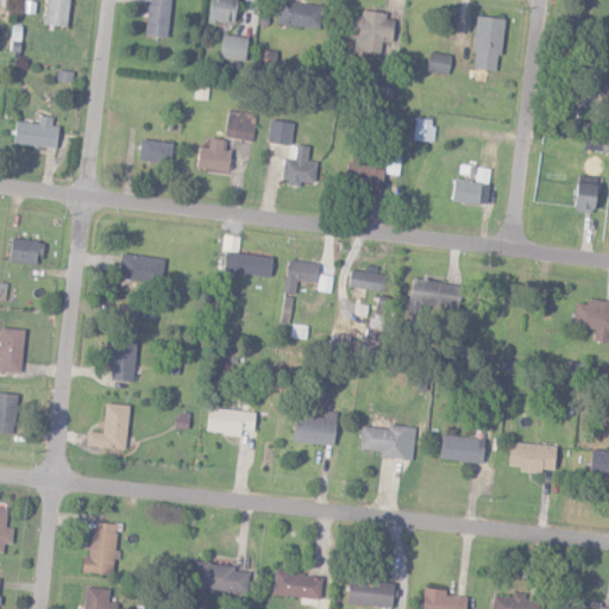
[(68,26),(68,0),(45,0),(44,25),(68,26)]
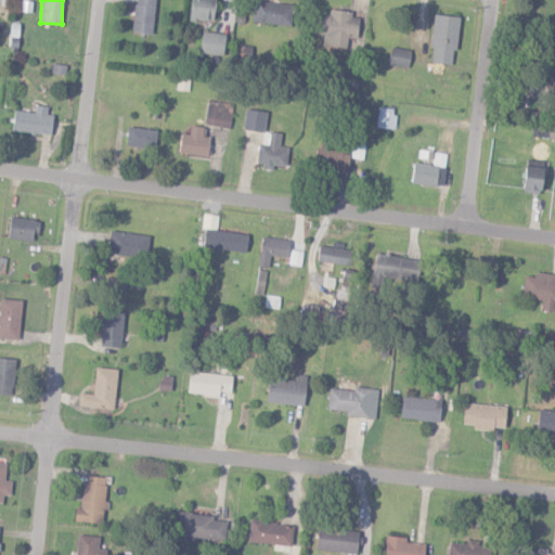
[(132,0),(132,33),(153,33),(154,0),(132,0)]
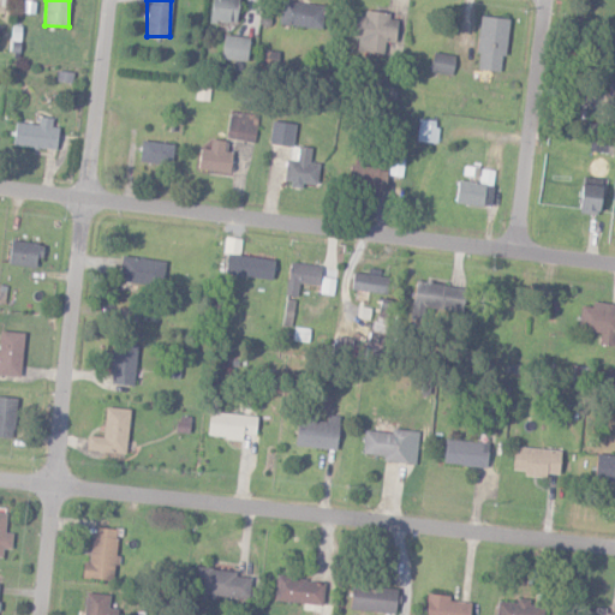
[(236,22),(237,0),(210,0),(210,21),(236,22)]
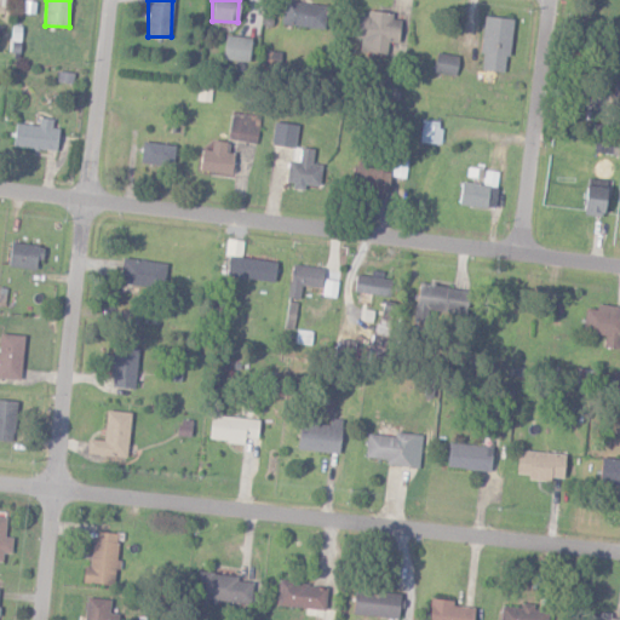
[(282,26),(325,28),(326,5),(283,3),(282,26)]
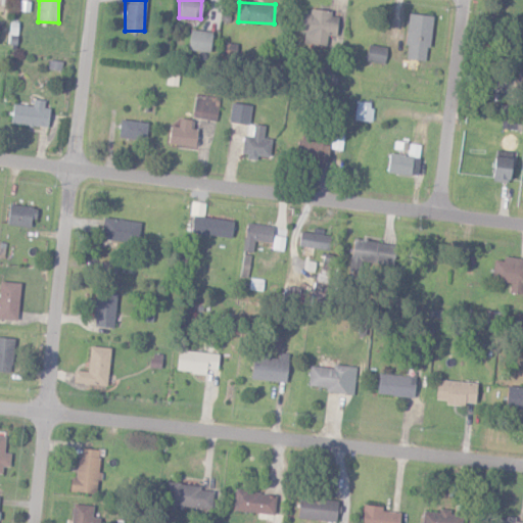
[(336,36),(337,12),(303,10),(301,44),(327,46),(328,35),(336,36)]
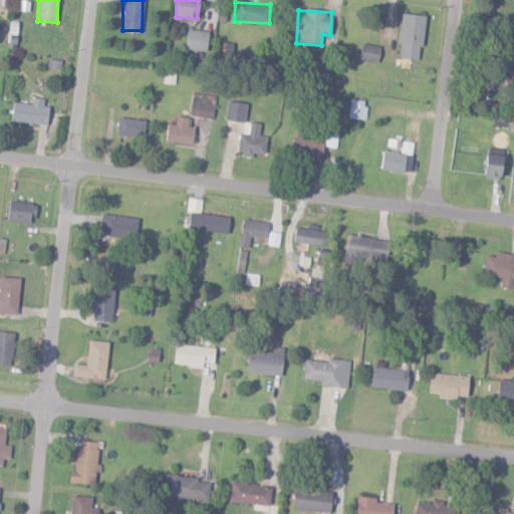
[(397,57),(419,60),(425,15),(403,12),(397,57)]
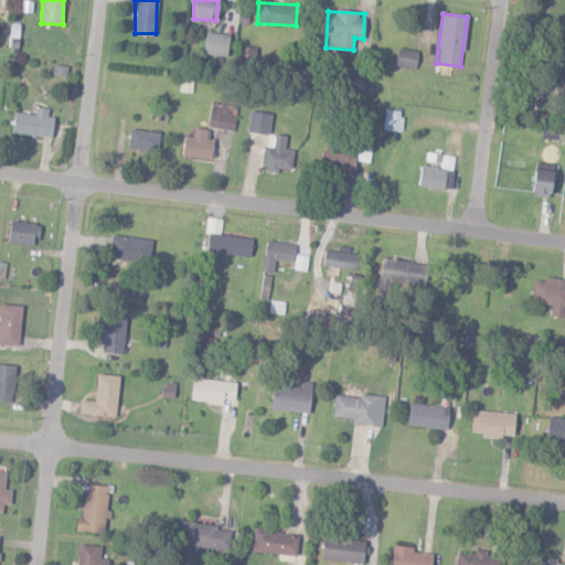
[(228,34),(205,31),(202,54),(226,56),(228,34)]
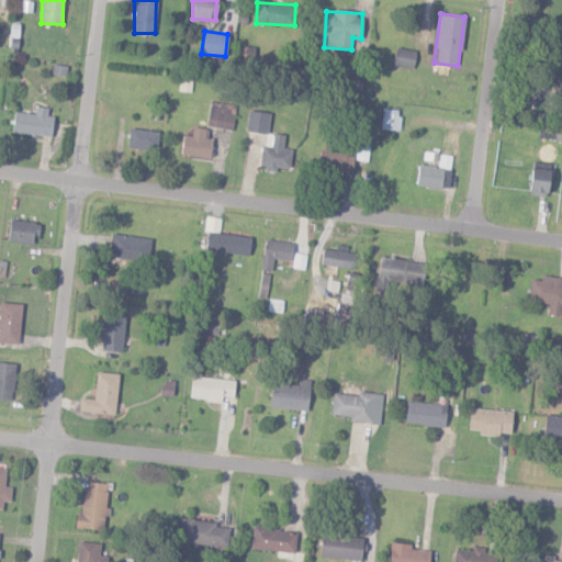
[(415,49),(395,47),(393,66),(414,68),(415,49)]
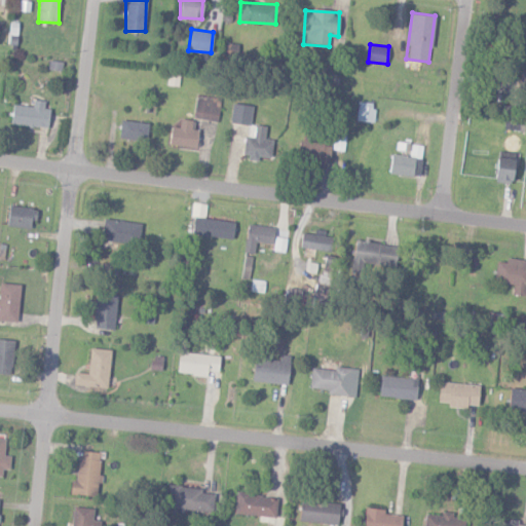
[(338,84),(339,72),(323,71),(323,84),(338,84)]
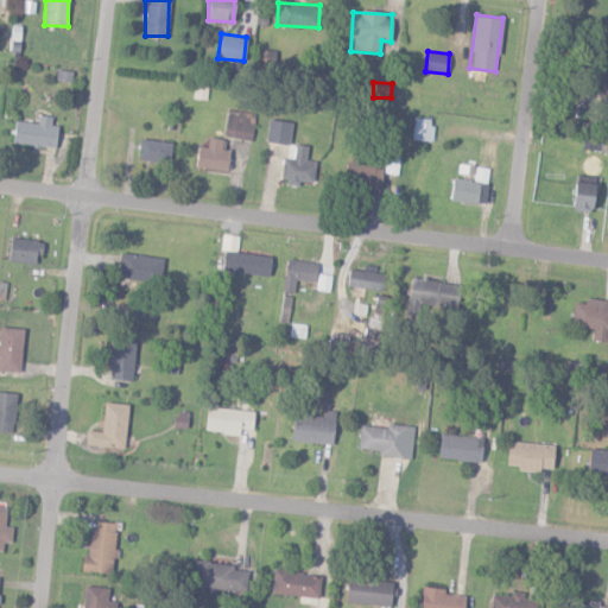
[(255,114),(228,108),(223,135),(251,141),(255,114)]
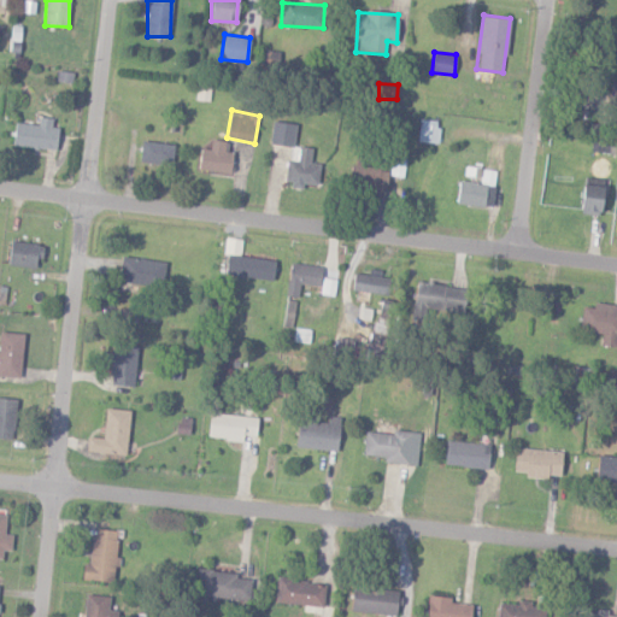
[(39,125),(15,122),(12,144),(56,150),(58,128),(51,127),(52,118),(40,117),(39,125)]
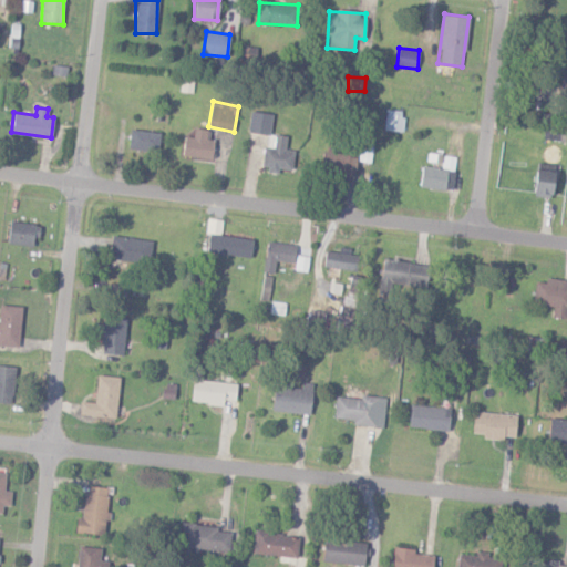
[(403,131),(403,110),(385,110),(384,131),(403,131)]
